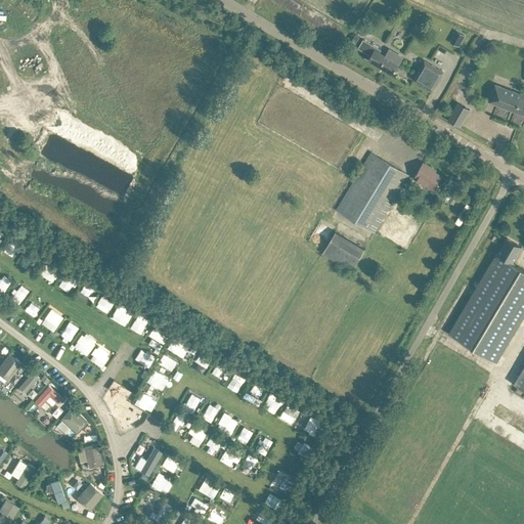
[(457,32),(451,43),(460,47),(466,36),(457,32)]
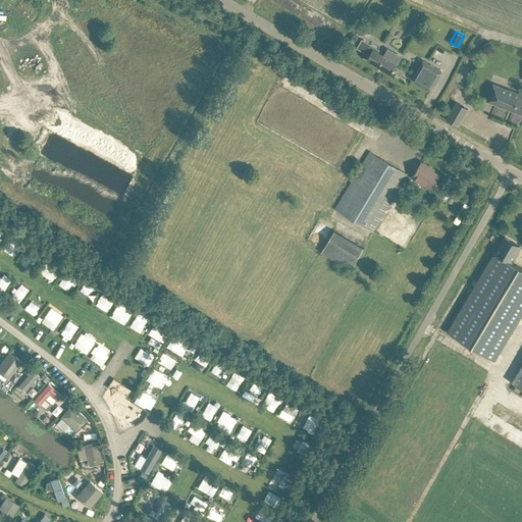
[(362,39),(357,47),(367,54),(372,45),(362,39)]
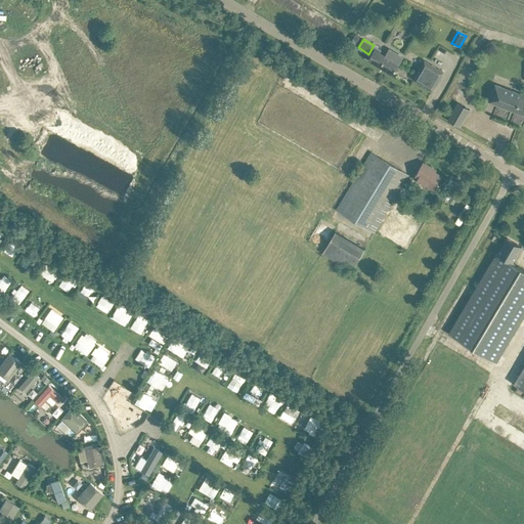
[(374,45),(368,54),(372,55),(368,59),(393,74),(399,63),(402,57),(388,49),(384,55),(380,52),(381,49),(374,45)]
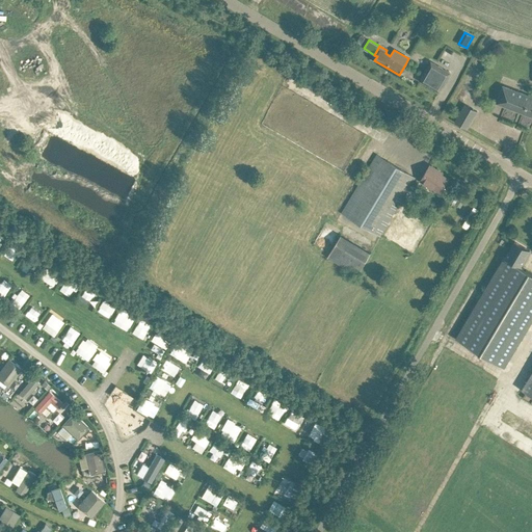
[(439,91),(450,73),(431,61),(420,80),(439,91)]
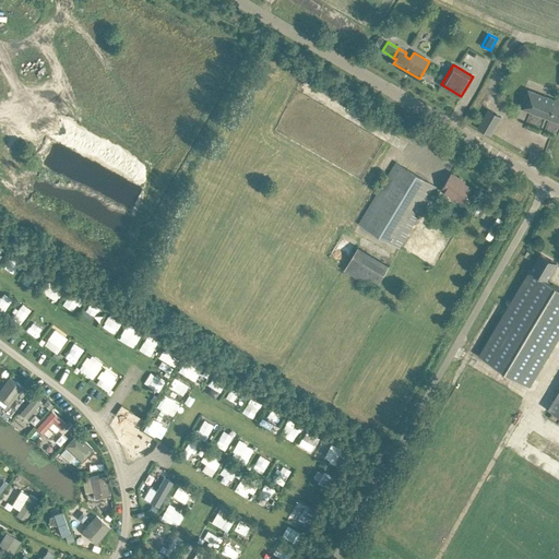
[(526,94),(522,108),(558,121),(558,100),(528,90),(526,94)]
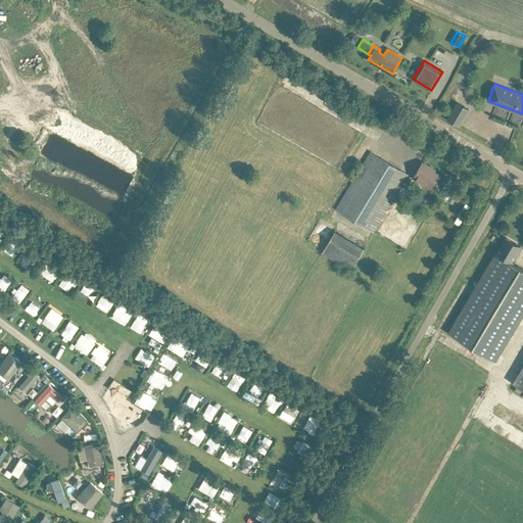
[(450,113),(447,119),(460,126),(463,121),(450,113)]
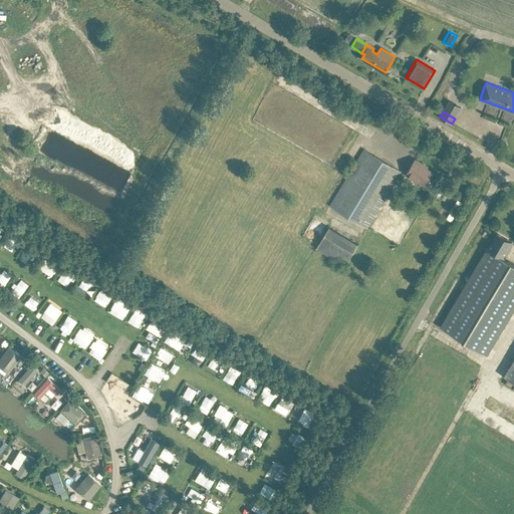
[(367,227),(397,180),(402,171),(364,149),(330,205),(367,227)]
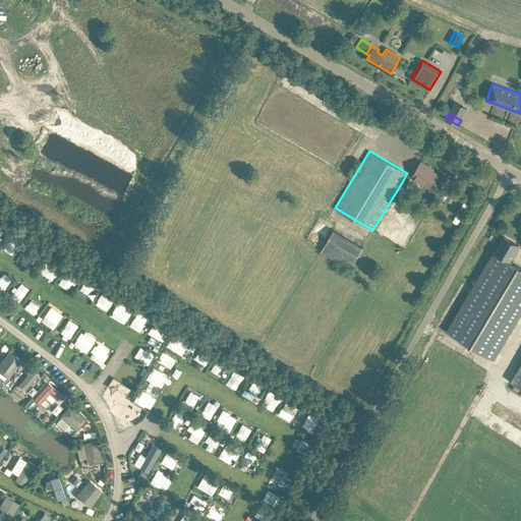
[(430,187),(439,174),(427,168),(429,166),(421,162),(412,176),(430,187)]
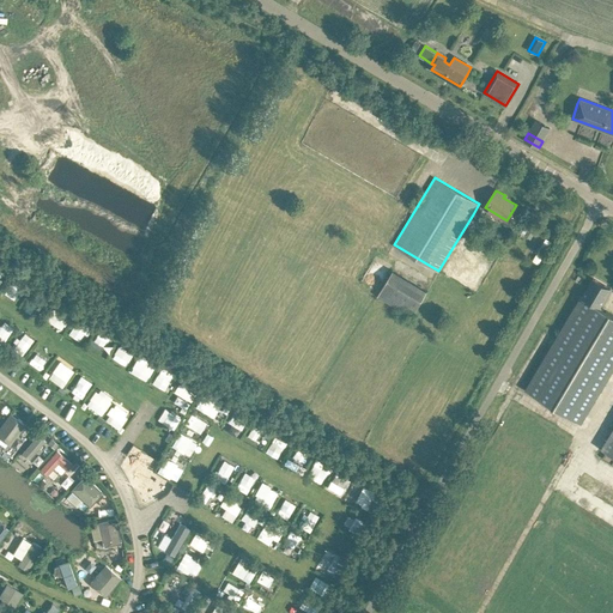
[(539,226),(526,218),(519,230),(530,238),(539,226)]
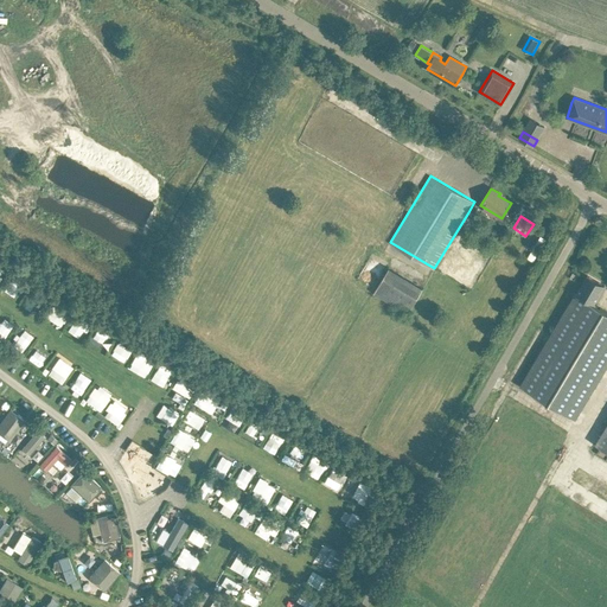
[(421,291),(389,272),(375,295),(407,314),(421,291)]
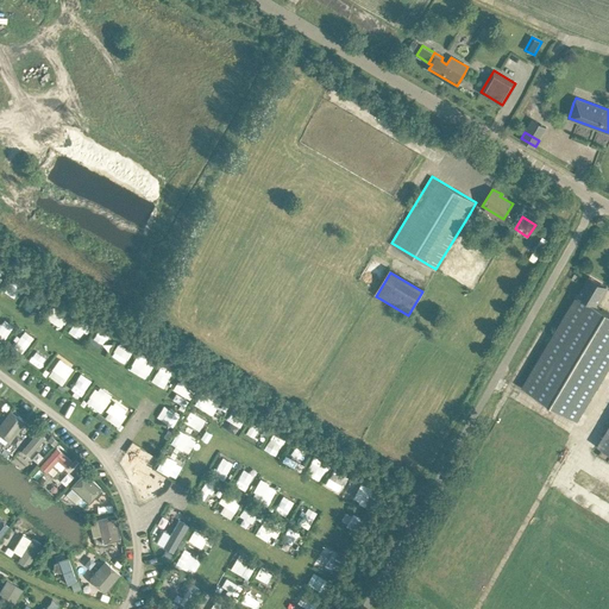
[(607,287),(589,276),(572,306),(571,305),(522,387),(577,420),(608,365),(608,313),(596,305),(607,287)]
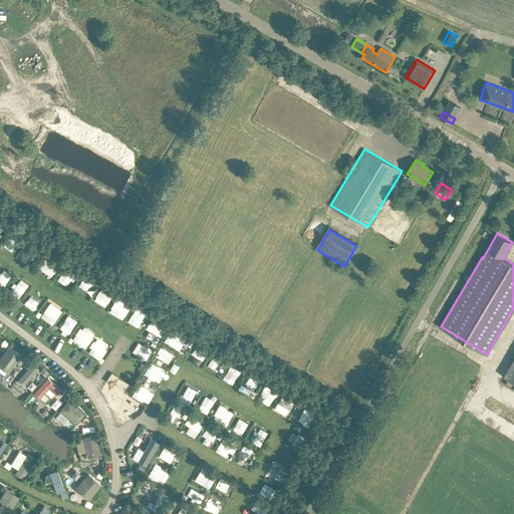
[(0,357),(0,366),(9,373),(21,355),(8,346),(0,357)]
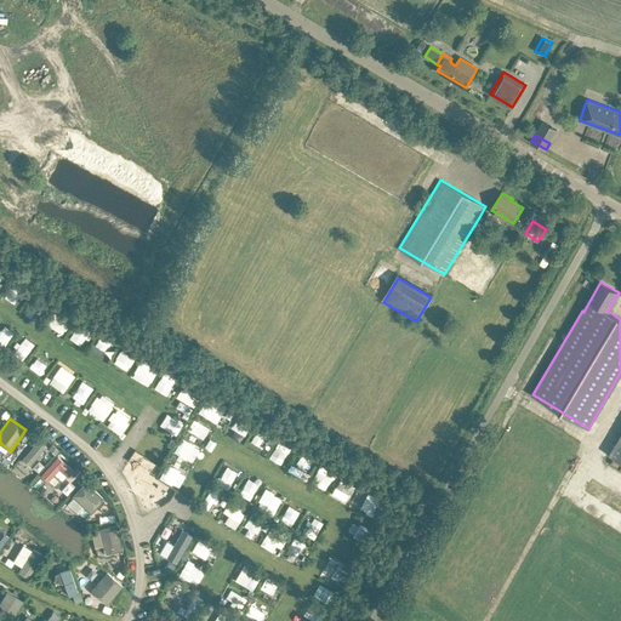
[(620,434),(609,454),(620,461),(620,434)]
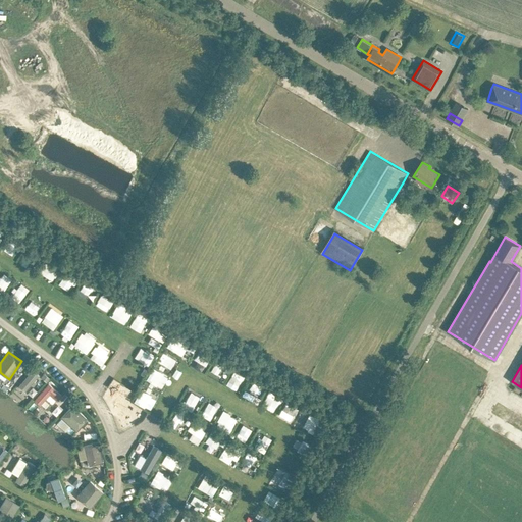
[(72,405),(61,417),(76,431),(88,419),(72,405)]
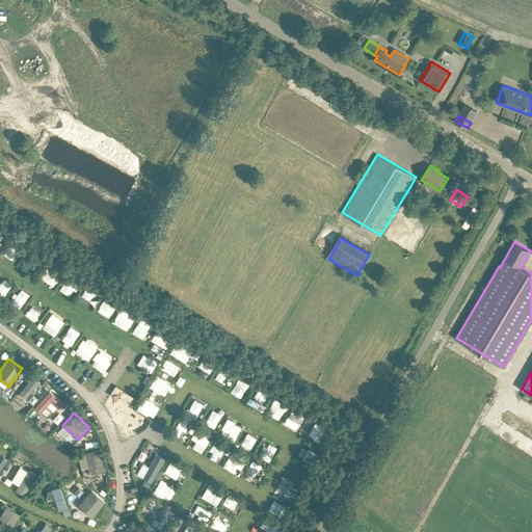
[(86,453),(90,474),(105,471),(100,450),(86,453)]
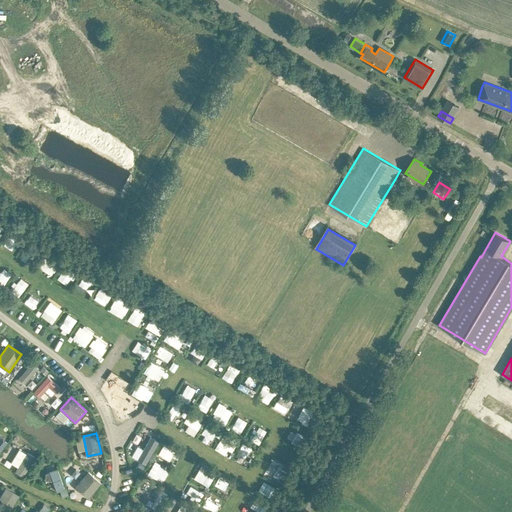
[(75,487),(88,498),(102,482),(89,471),(75,487)]
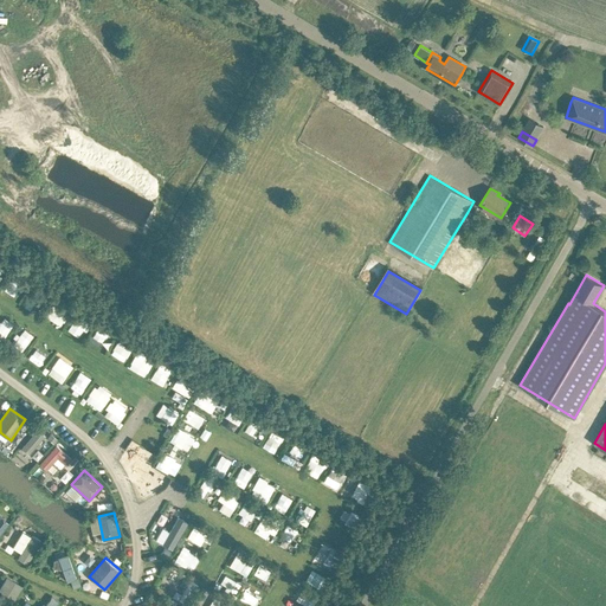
[(0,587),(0,594),(13,603),(24,586),(7,577),(0,587)]
